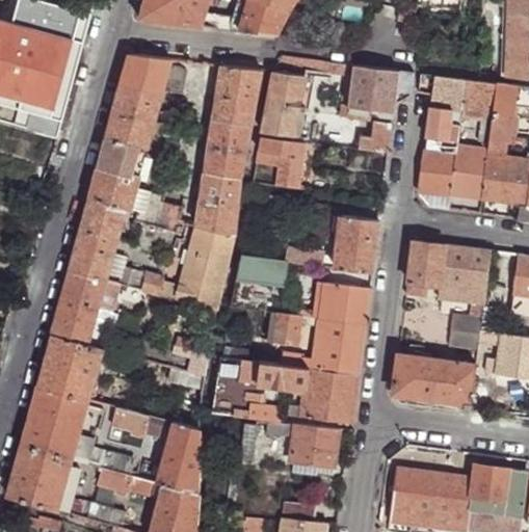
[(200,26),(207,0),(140,0),(136,18),(200,26)]
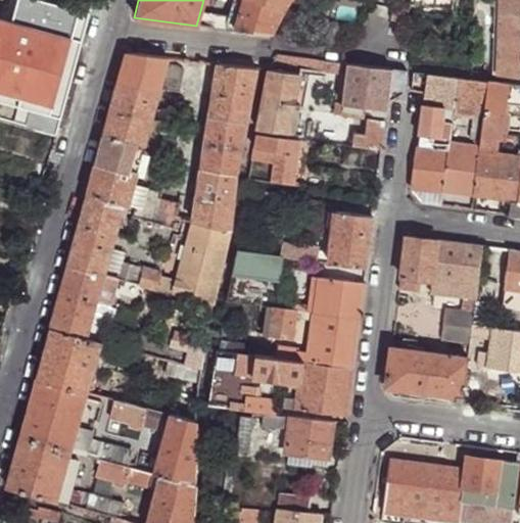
[(269,35),(282,8),(253,0),(240,0),(236,18),(233,31),(269,35)]
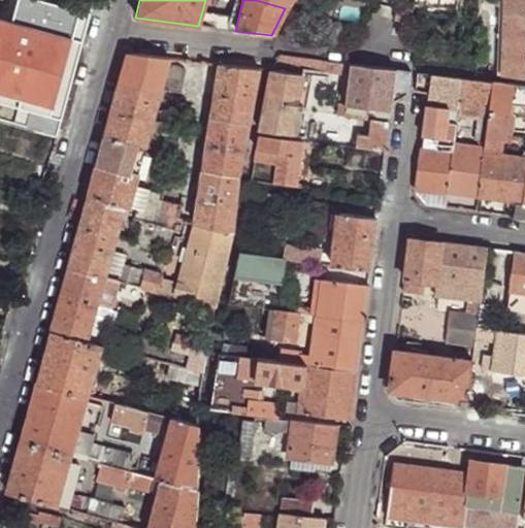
[(256,0),(285,8),(290,0),(256,0)]
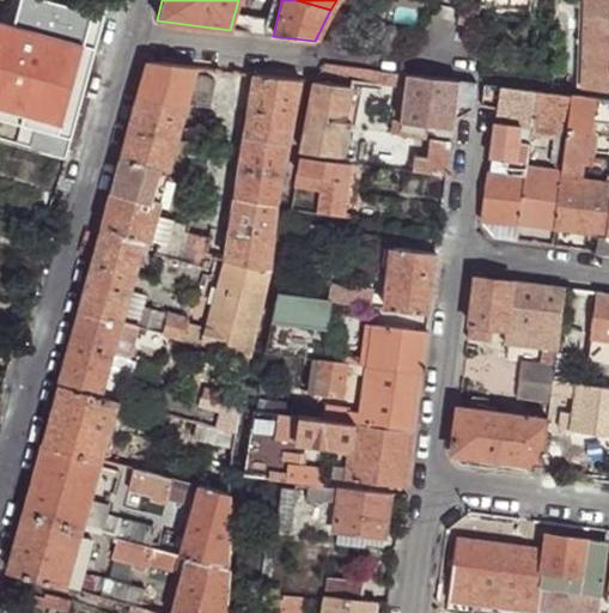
[(505,0),(505,8),(525,12),(527,0),(505,0)]
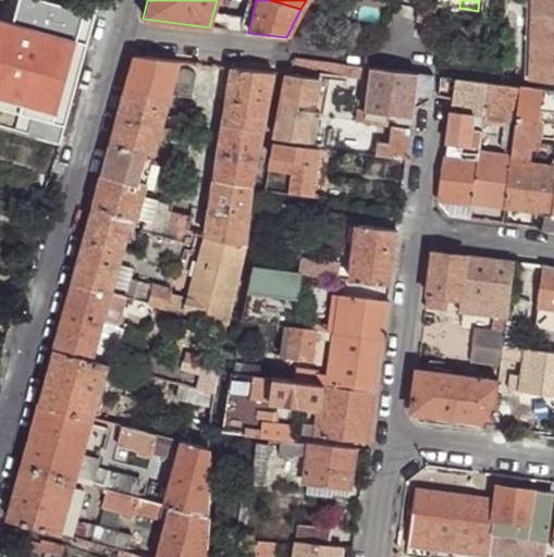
[(553,0),(529,0),(528,81),(553,85),(553,0)]
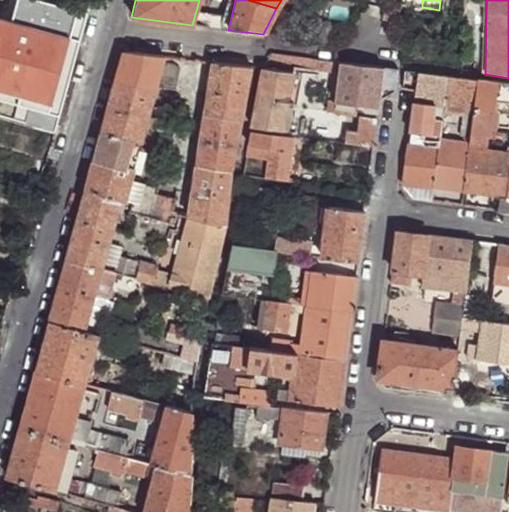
[(208,27),(228,30),(231,18),(209,15),(208,27)]
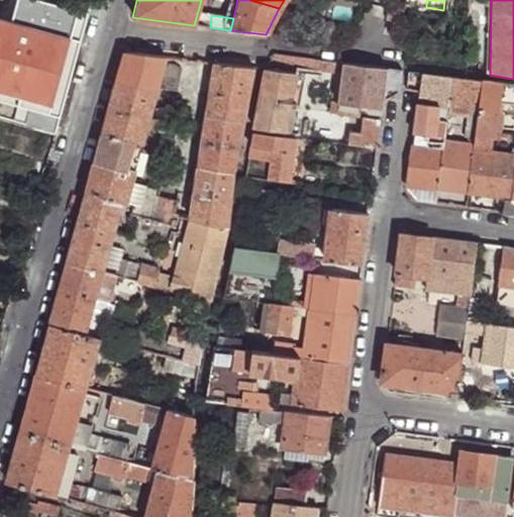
[(123,53),(85,191),(120,200),(125,202),(129,182),(156,88),(162,64),(164,57),(123,53)]
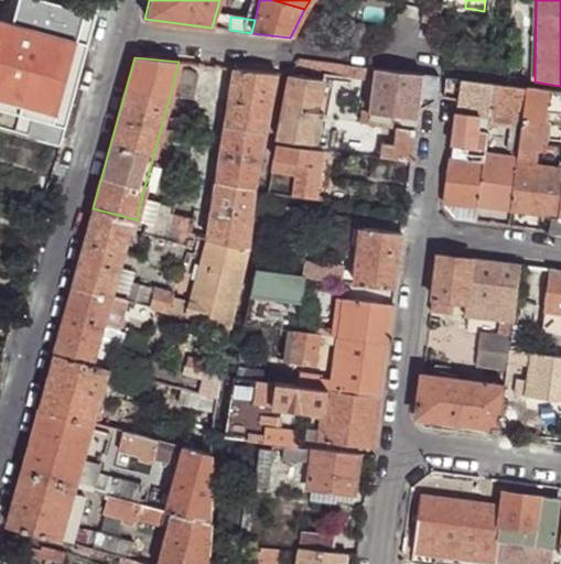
[(295,58),(291,69),(343,76),(343,77),(365,79),(366,67),(295,58)]
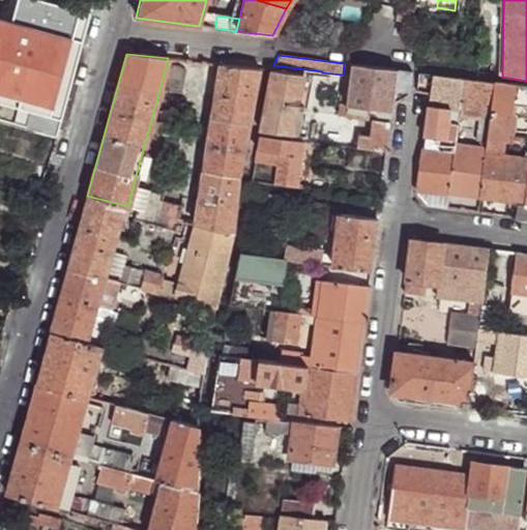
[(258,69),(218,64),(193,225),(231,235),(239,170),(258,69)]
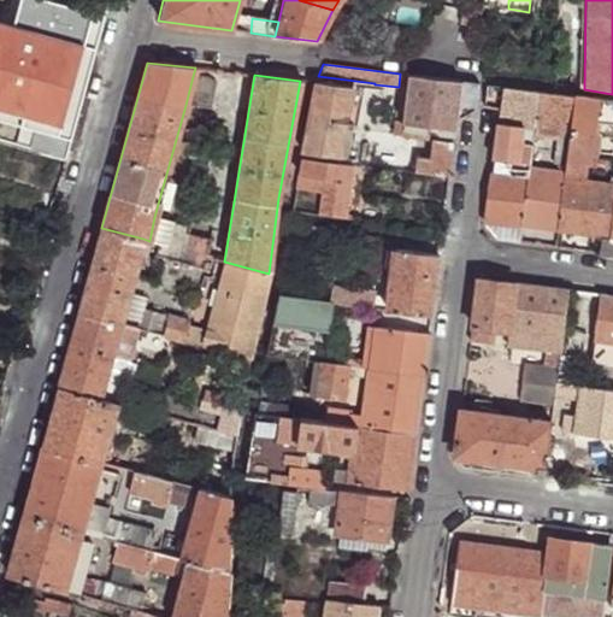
[(460,82),(408,75),(402,123),(454,130),(460,82)]
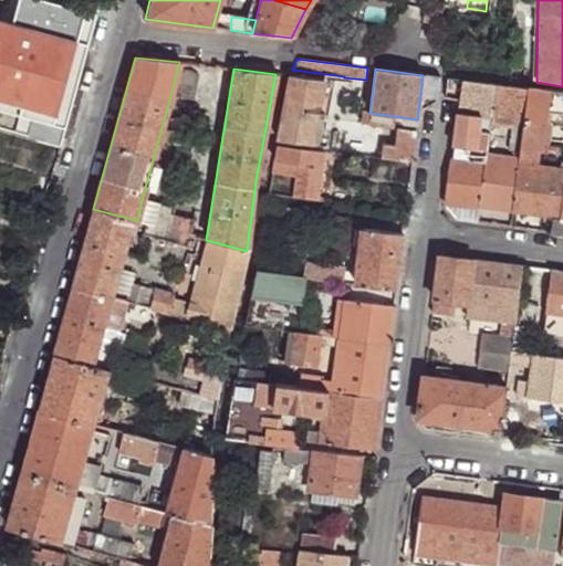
[(177,70),(170,96),(190,101),(196,79),(191,73),(177,70)]
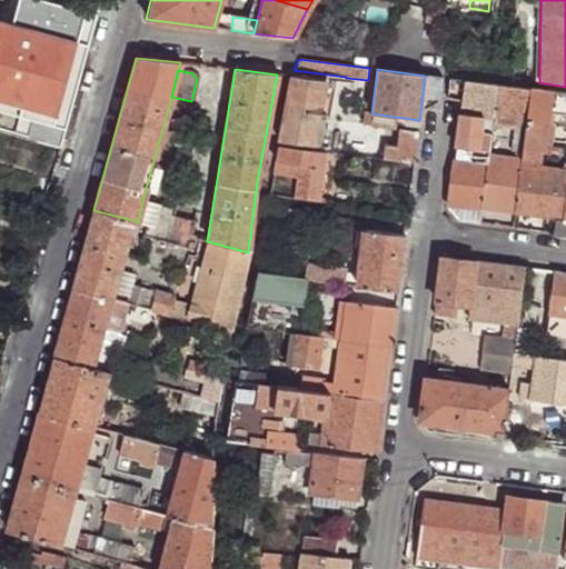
[(324,80),(290,76),(277,141),(311,146),(324,80)]
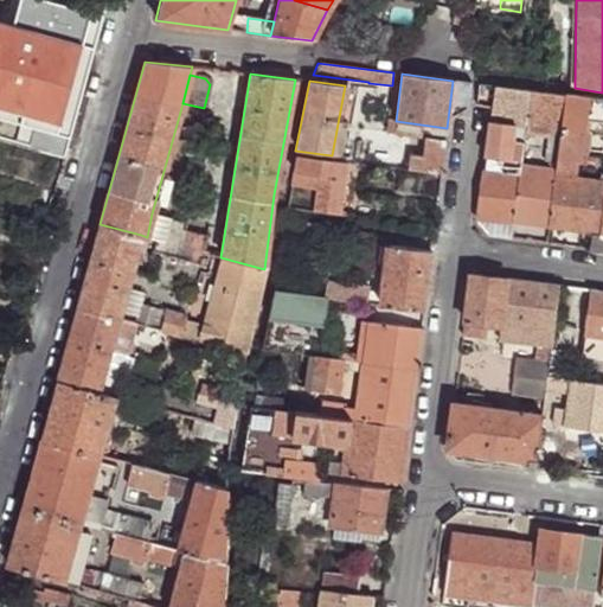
[(475,83),(468,82),(466,103),(474,104),(475,83)]
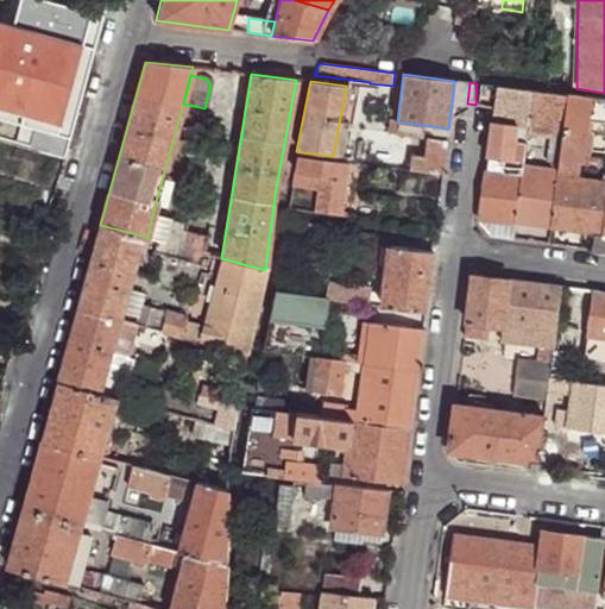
[(531,90),(496,86),(492,108),(490,123),(516,125),(525,126),(531,90)]
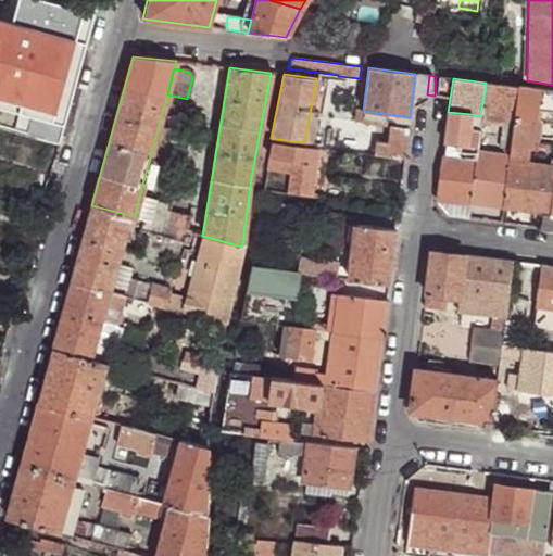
[(516,88),(486,83),(480,115),(480,116),(505,119),(511,121),(512,118),(516,88)]
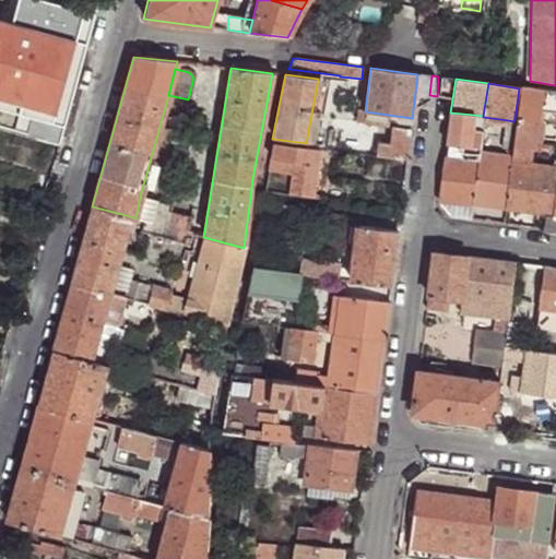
[(541,91),(519,88),(515,119),(530,121),(536,122),(537,113),(541,91)]
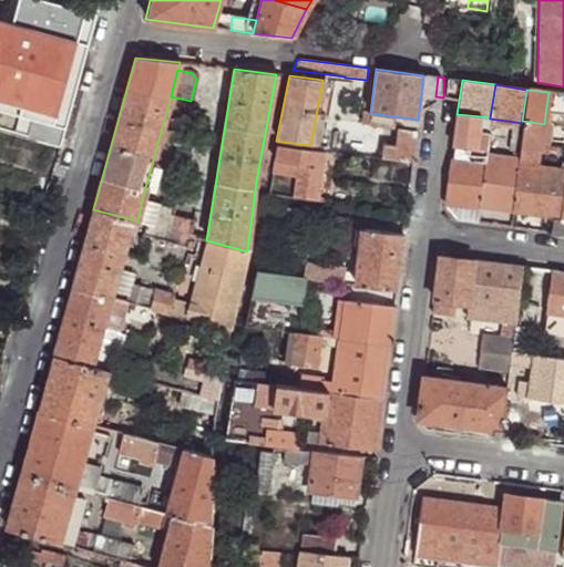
[(563,93),(549,92),(545,114),(563,115),(563,93)]
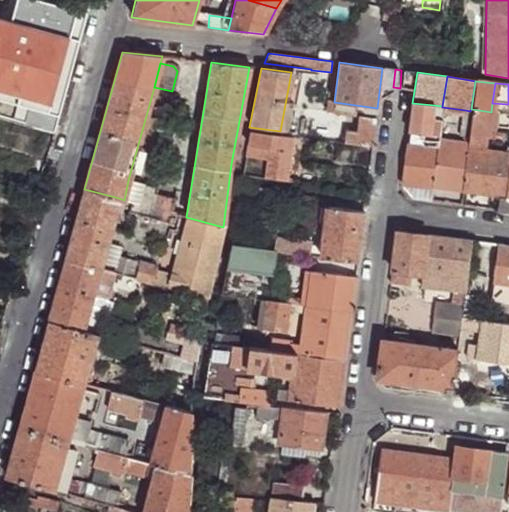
[(431,125),(431,119),(434,105),(412,103),(408,133),(429,136),(431,125)]
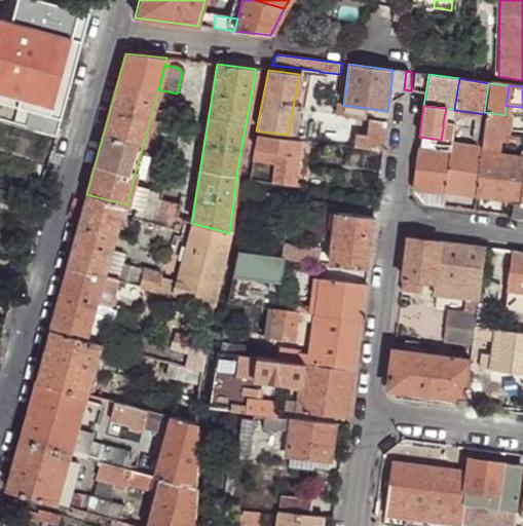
[(522,114),(522,107),(506,106),(505,115),(508,119),(522,121),(522,114)]
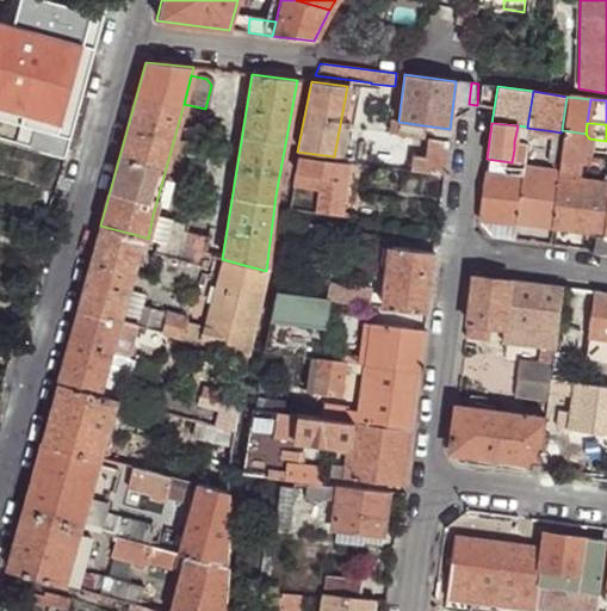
[(578,133),(562,130),(561,133),(557,173),(569,176),(574,177),(577,152),(578,133)]
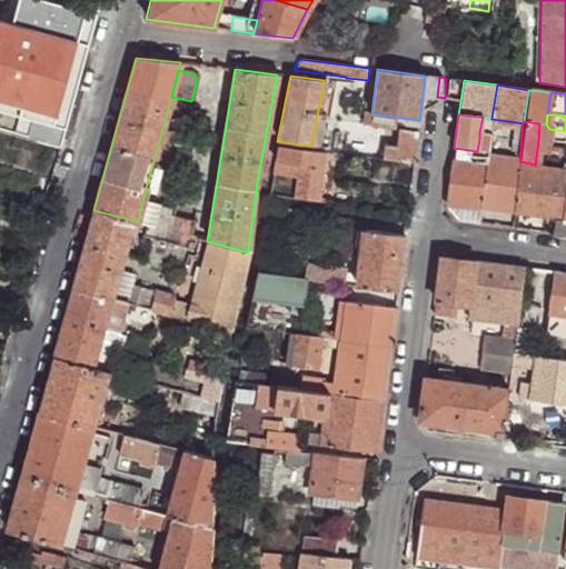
[(519,161),(523,123),(517,122),(512,160),(519,161)]
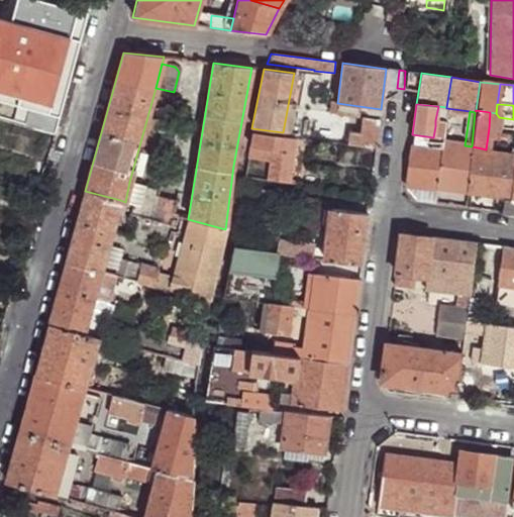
[(499,117),(496,113),(490,112),(489,128),(498,129),(499,117)]
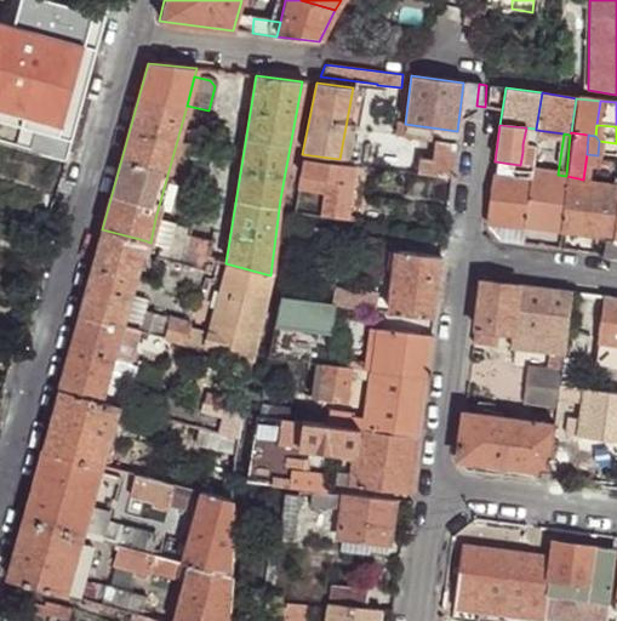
[(421,159),(418,175),(450,178),(455,143),(435,141),(433,160),(421,159)]
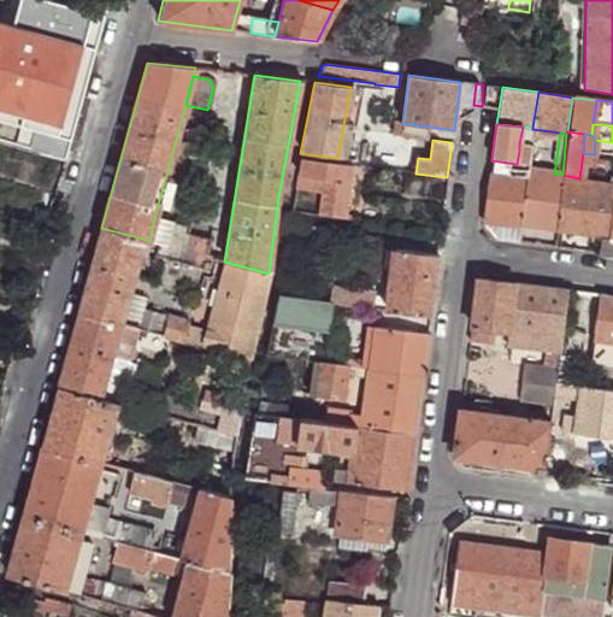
[(528,165),(530,152),(519,151),(517,164),(528,165)]
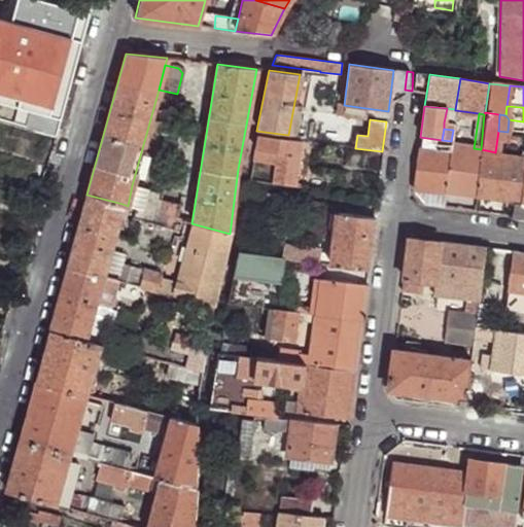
[(301,141),(256,135),(253,149),(276,152),(299,155),(301,141)]
